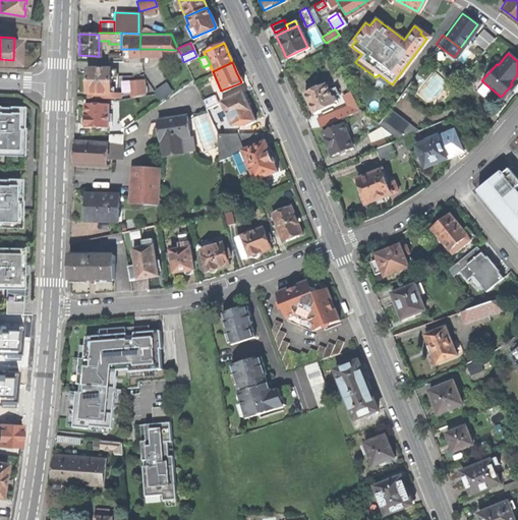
[(85,79),(85,92),(93,92),(109,93),(109,88),(109,69),(85,68),(85,79)]
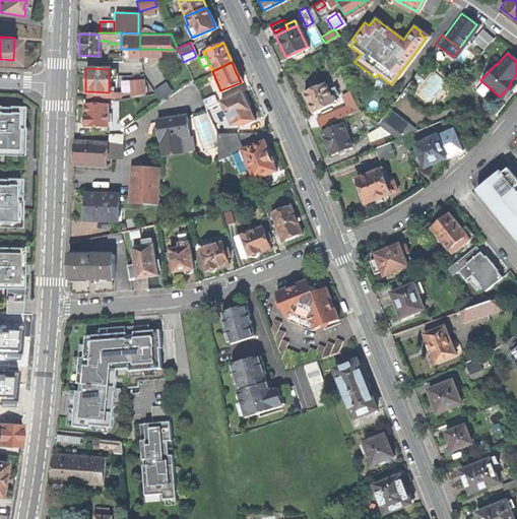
[(146,77),(122,79),(123,90),(131,90),(131,94),(147,93),(146,77)]
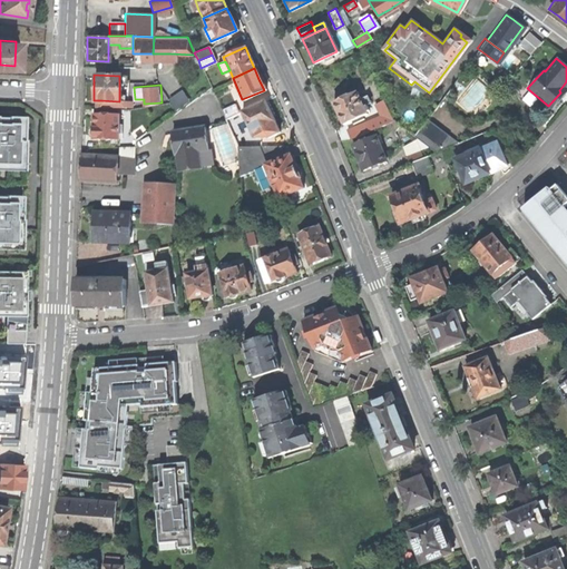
[(176,107),(189,101),(185,90),(172,97),(176,107)]
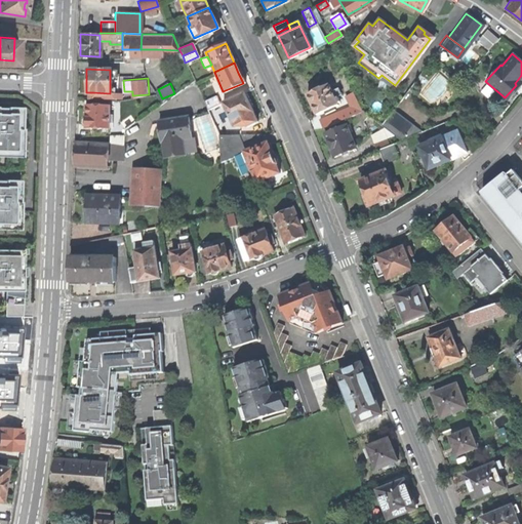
[(311,105),(315,114),(335,104),(334,102),(337,101),(335,96),(332,97),(326,84),(306,94),(311,105)]
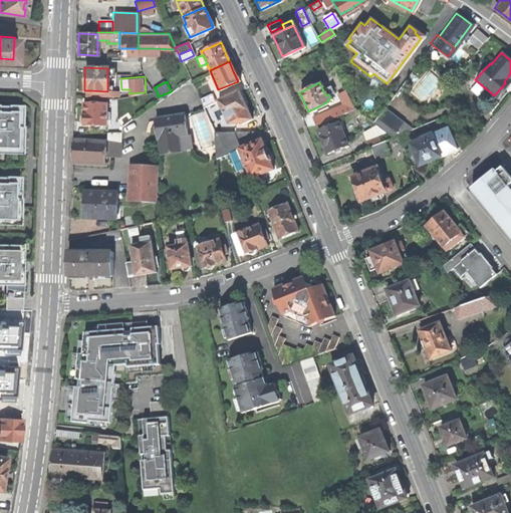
[(107,91),(91,90),(91,95),(110,96),(110,86),(107,86),(107,91)]
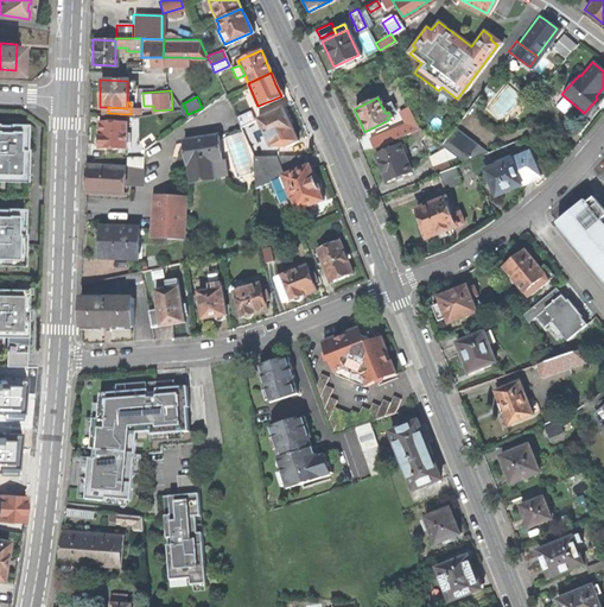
[(290,128),(291,128),(286,119),(280,107),(256,118),(265,137),(267,139),(290,128)]
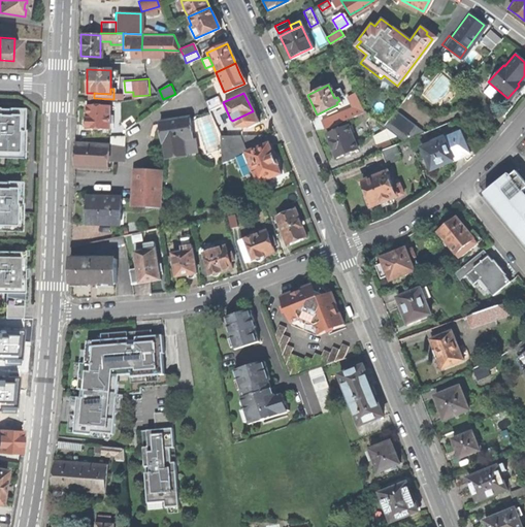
[(346,96),(355,114),(362,110),(353,93),(346,96)]
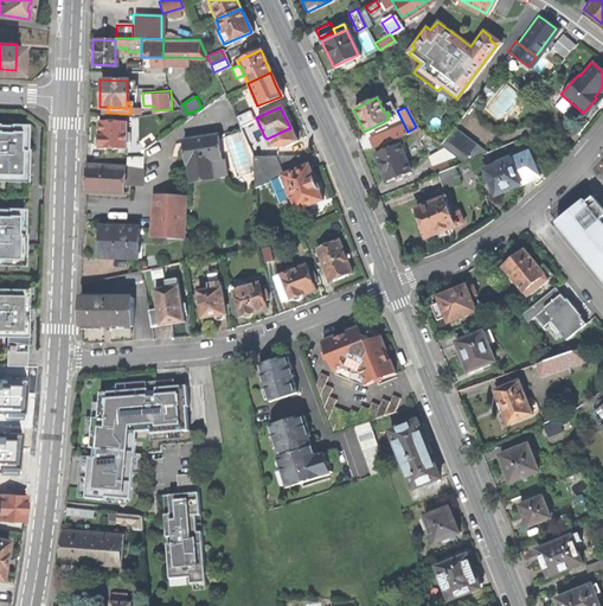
[(233,116),(238,126),(252,120),(249,110),(233,116)]
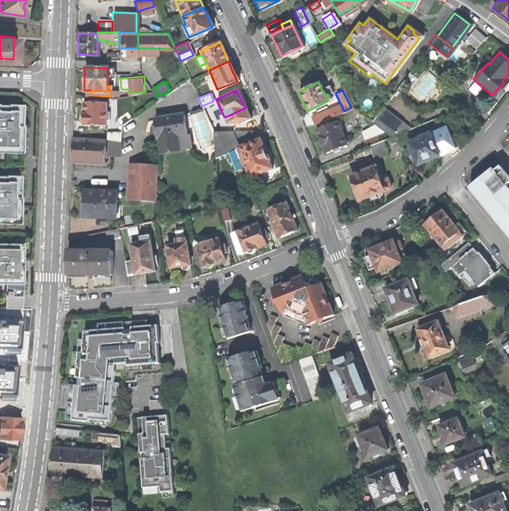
[(104,125),(104,119),(104,111),(105,105),(105,102),(82,102),(82,108),(82,114),(79,116),(79,120),(82,122),(82,124),(104,125)]
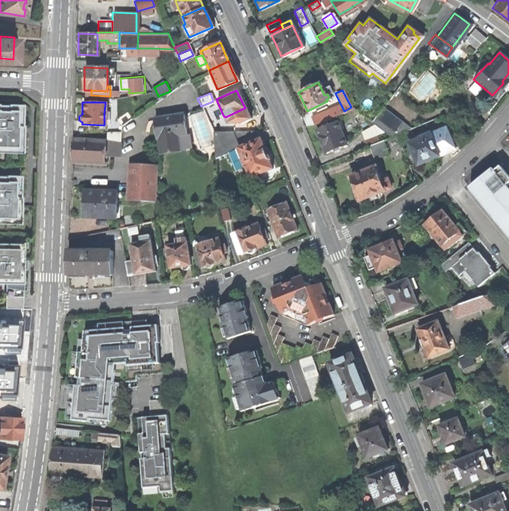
[(0,148),(6,149),(7,146),(20,147),(20,126),(21,126),(21,114),(16,113),(17,103),(6,103),(6,104),(0,103),(0,148)]
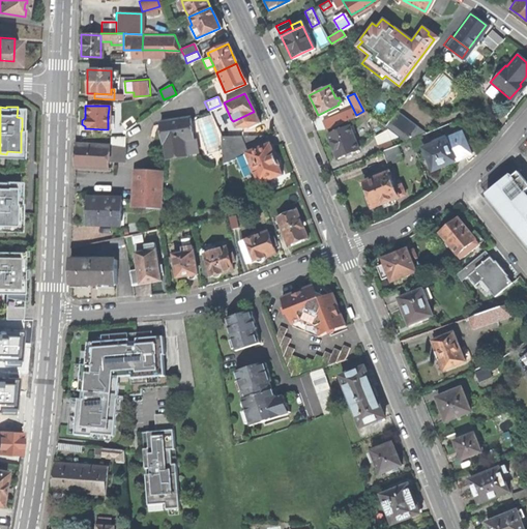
[(333,115),(337,123),(352,116),(349,108),(333,115)]
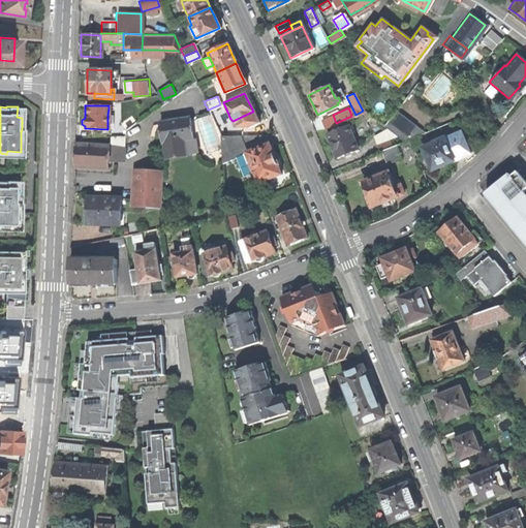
[(394,110),(382,125),(385,128),(395,135),(402,141),(423,131),(394,110)]
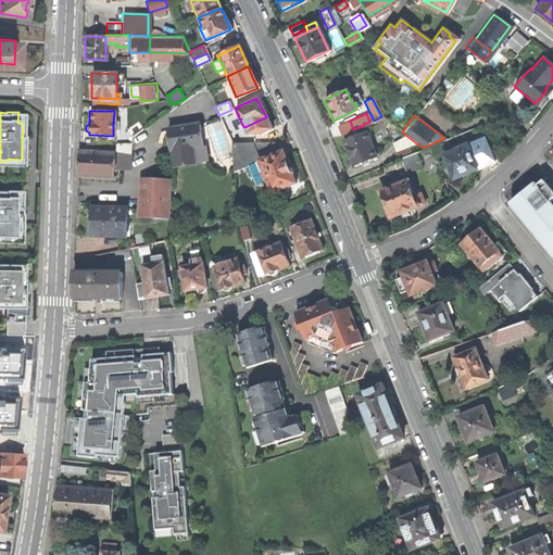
[(381,116),(374,121),(382,127),(387,121),(381,116)]
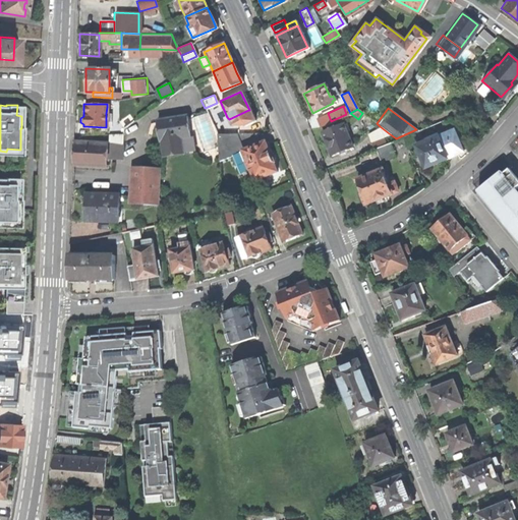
[(229,119),(231,124),(243,125),(253,120),(248,110),(229,119)]
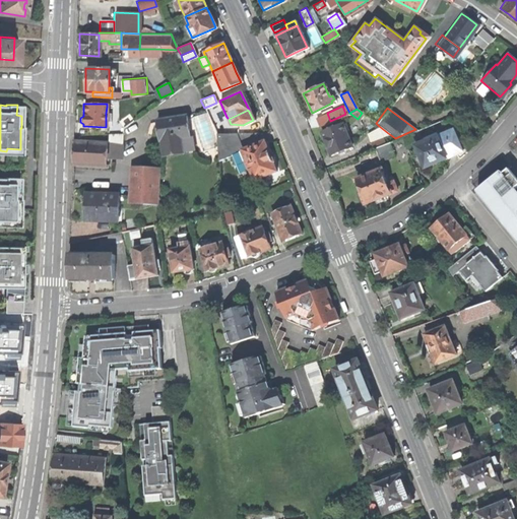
[(117,121),(121,128),(131,120),(127,114),(117,121)]
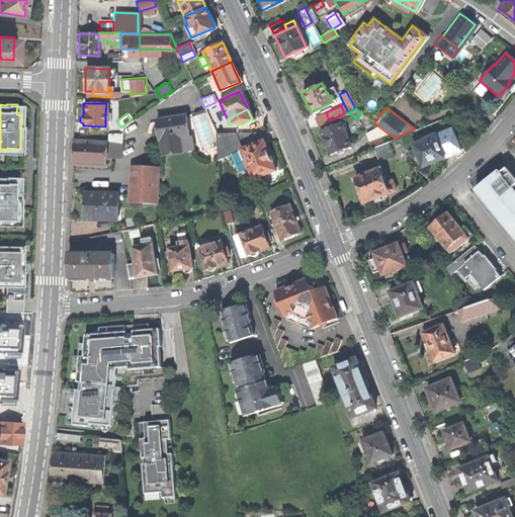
[(184,114),(158,118),(160,125),(155,126),(156,133),(157,140),(159,140),(178,137),(187,136),(184,114)]
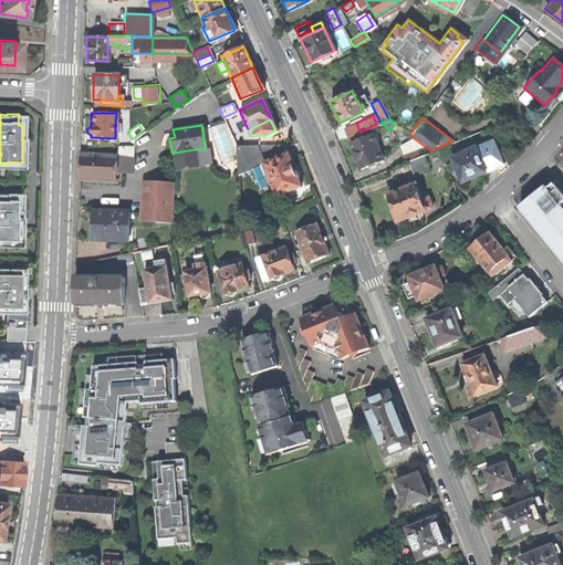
[(241,131),(244,137),(251,135),(249,129),(247,127),(241,131)]
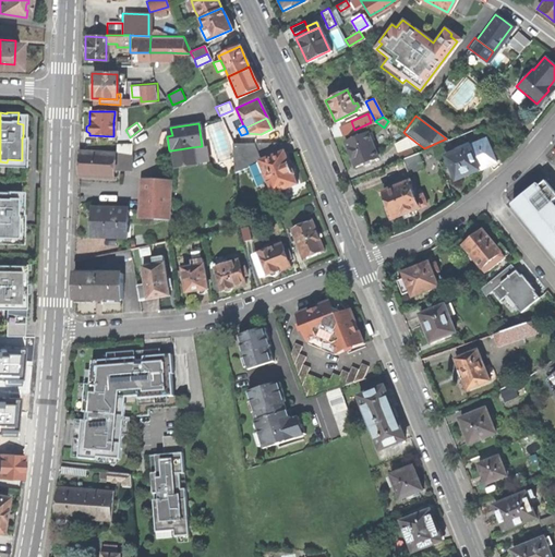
[(240,143),(244,143),(241,135),(238,129),(234,130),(240,143)]
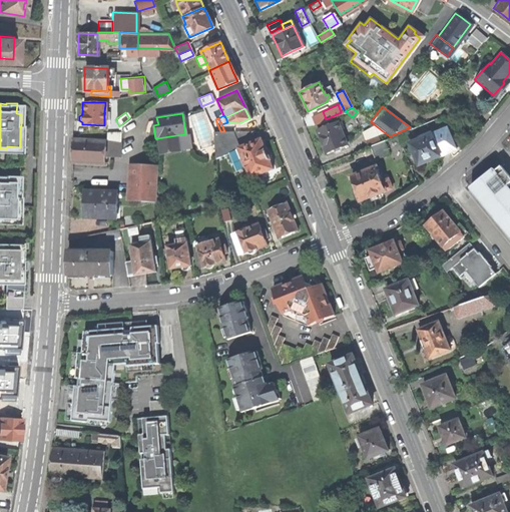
[(208,122),(212,131),(220,131),(215,119),(212,120),(208,122)]
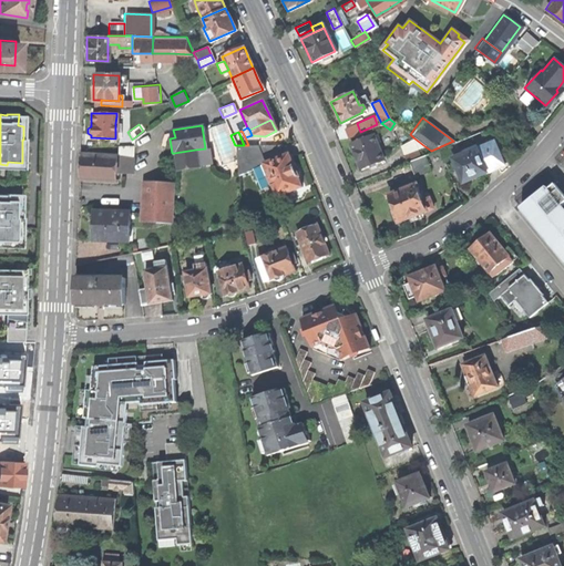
[(358,166),(358,168),(381,160),(371,134),(348,143),(351,153),(354,158),(352,161),(355,165),(358,166)]
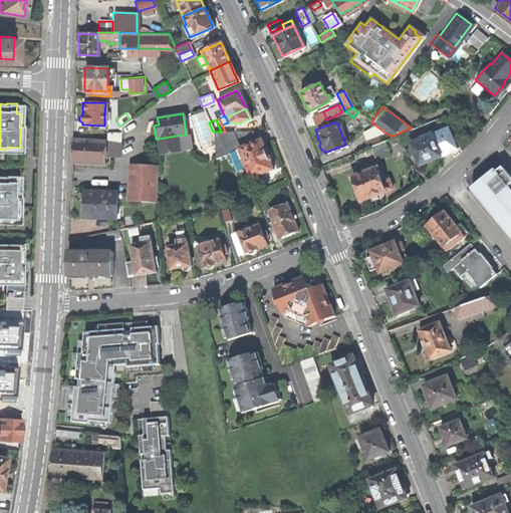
[(222,124),(225,132),(231,132),(228,122),(222,124)]
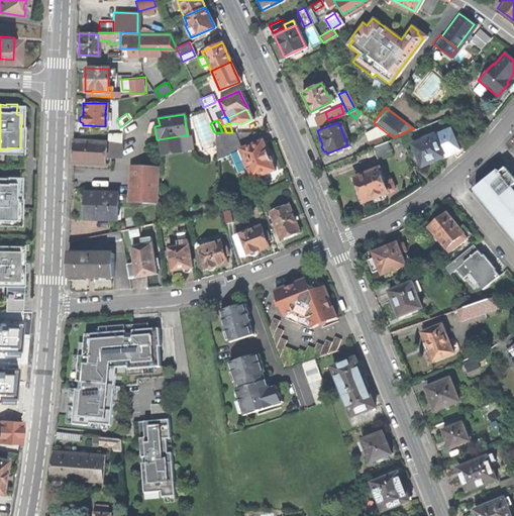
[(386,132),(377,125),(364,132),(367,139),(379,135),(386,132)]
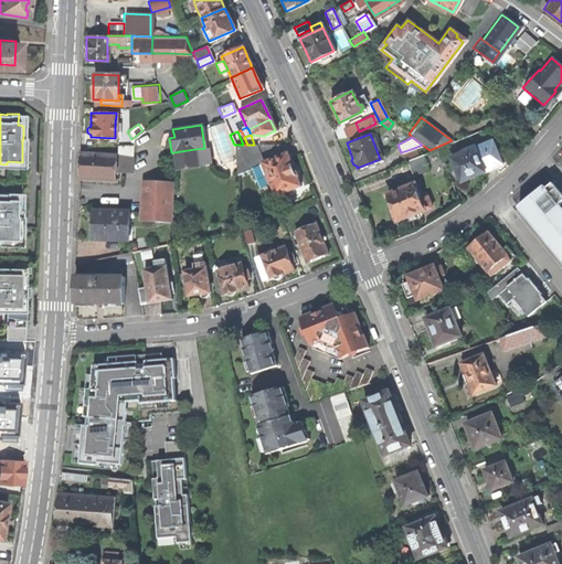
[(449,157),(459,180),(480,172),(500,163),(490,140),(449,157)]
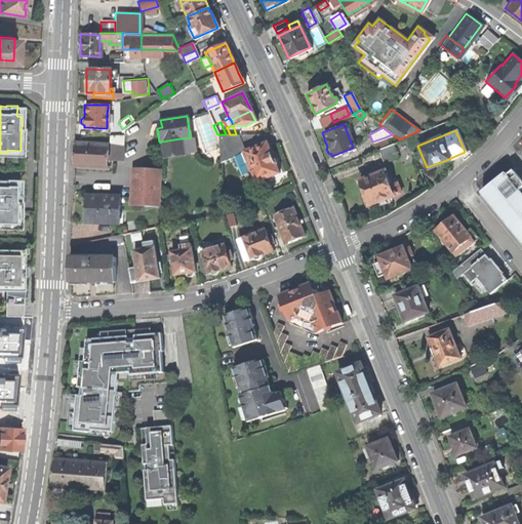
[(233,157),(241,153),(241,152),(262,144),(257,133),(236,134),(230,134),(226,134),(217,134),(218,162),(233,157)]
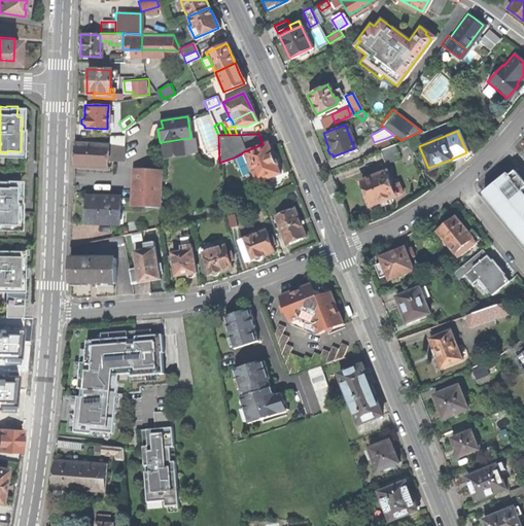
[(190,138),(181,139),(183,150),(184,153),(196,152),(193,137),(190,138)]
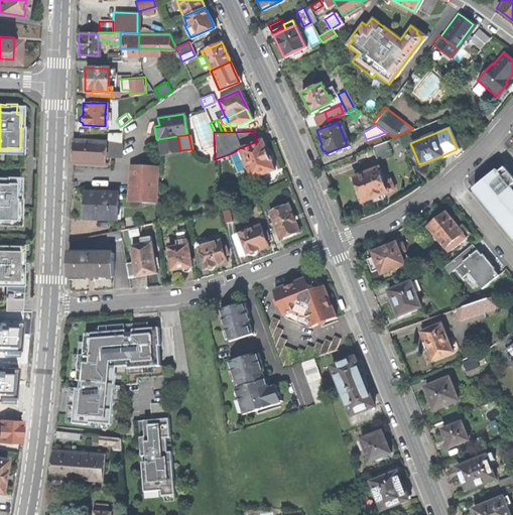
[(381,141),(378,135),(366,139),(365,140),(367,146),(381,141)]
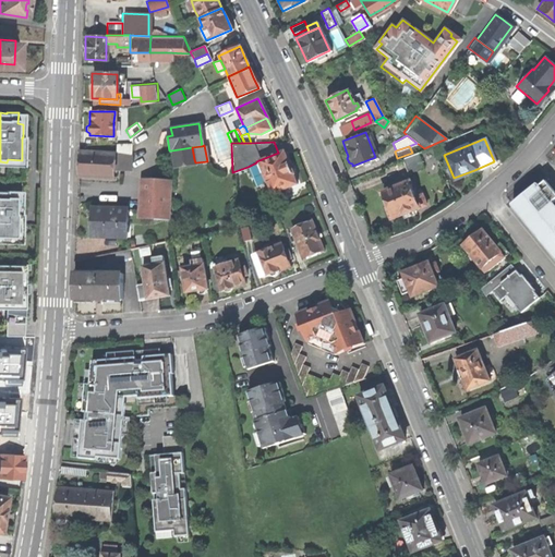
[(172,162),(194,159),(192,147),(171,150),(172,162)]
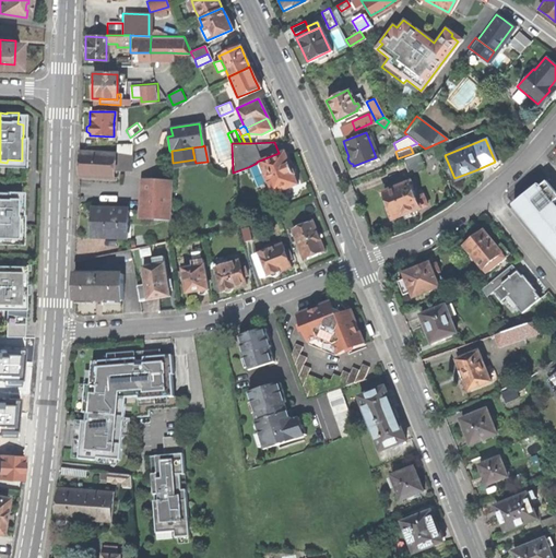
[(269,186),(272,193),(295,183),(292,175),(293,174),(292,171),(293,166),(288,163),(287,161),(286,161),(284,156),(283,152),(279,153),(257,162),(257,163),(261,174),(267,187),(269,186)]
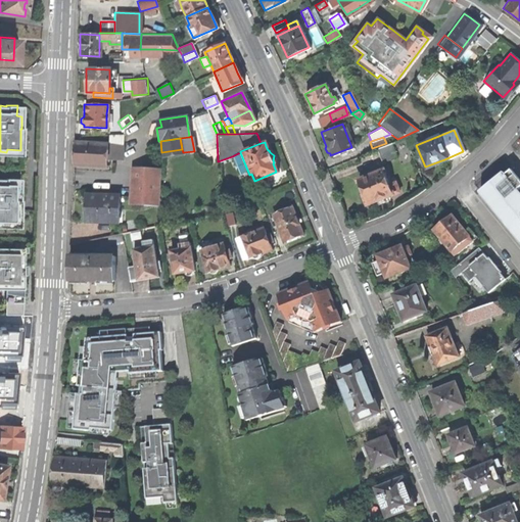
[(105,165),(106,144),(74,143),(73,152),(73,164),(105,165)]
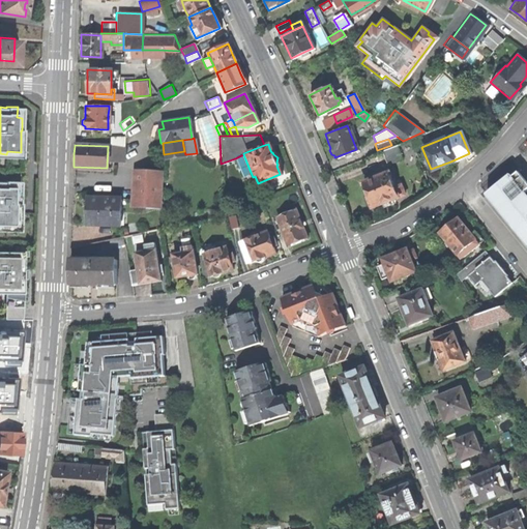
[(382,157),(398,151),(394,145),(380,150),(382,157)]
